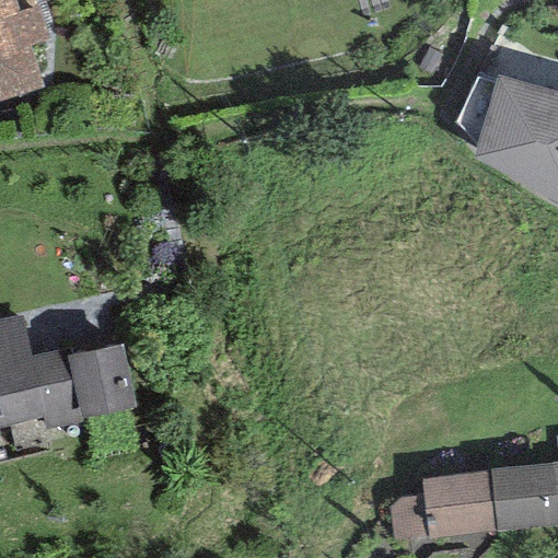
[(0,0),(0,102),(45,90),(31,43),(50,39),(37,0),(0,0)]
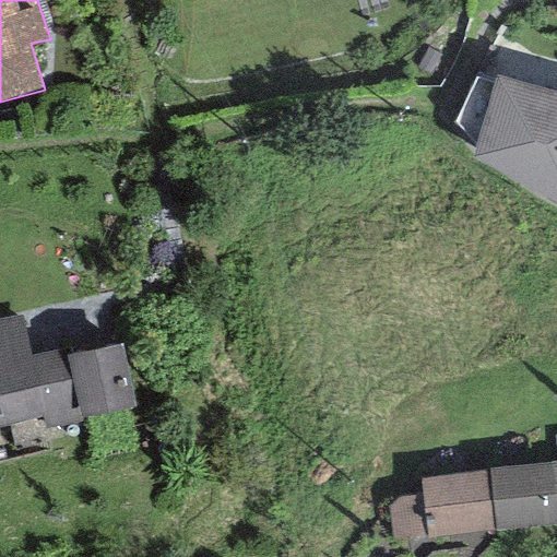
[(556,90),(497,73),(473,156),(556,202),(556,90)]
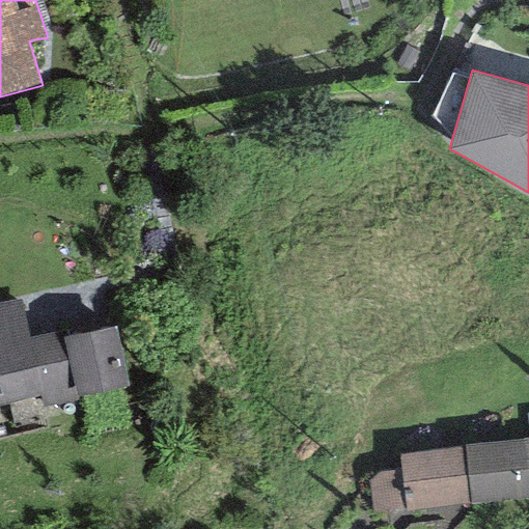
[(23,296),(0,301),(0,404),(43,395),(46,407),(80,399),(79,395),(130,384),(117,324),(70,333),(68,328),(31,336),(23,296)]
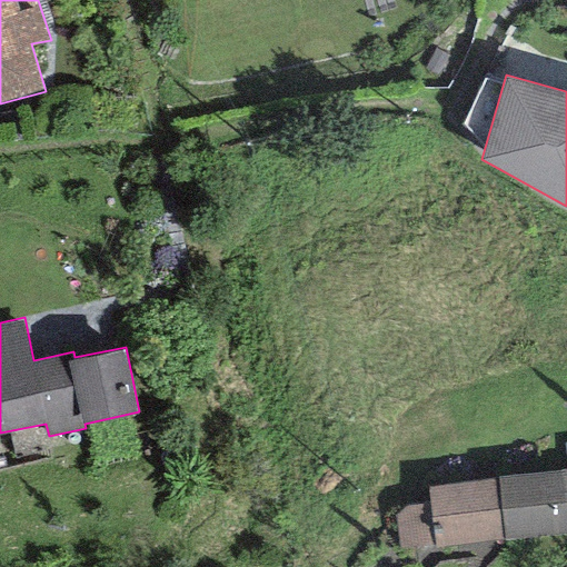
[(566,468),(498,476),(507,538),(566,533),(566,468)]
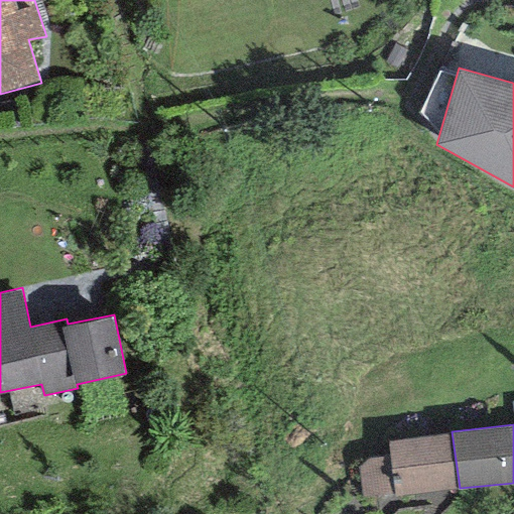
[(460,488),(452,431),(388,440),(391,455),(369,457),(359,467),(363,498),(460,488)]
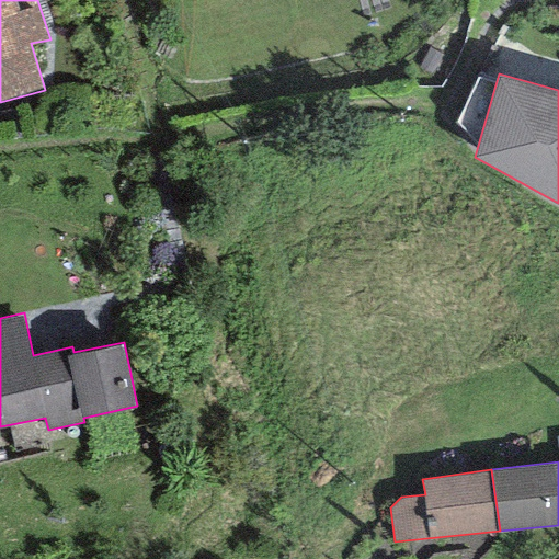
All buildings are outlined.
